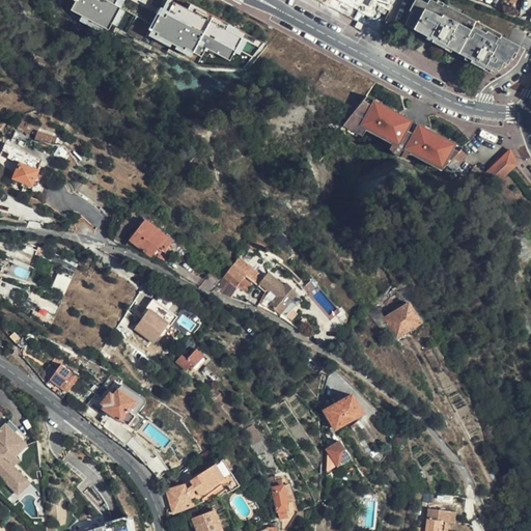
[(158,10),(146,34),(171,46),(173,43),(179,48),(201,58),(210,48),(215,50),(219,55),(231,60),(245,45),(248,38),(219,12),(190,0),(75,0),(72,9),(102,23),(110,30),(122,16),(129,0),(134,0),(135,1),(158,10)]
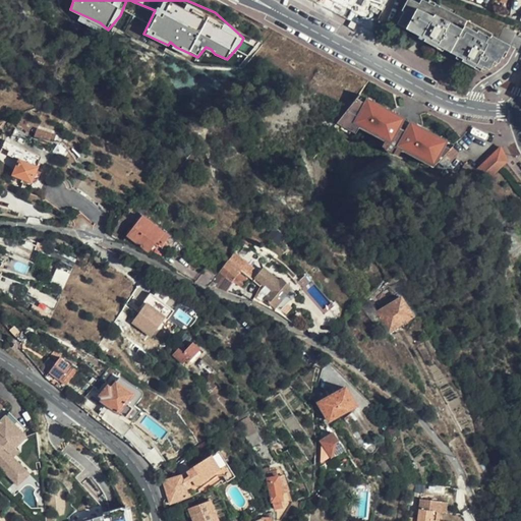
[(508,52),(512,47),(499,40),(491,37),(493,34),(436,3),(432,8),(426,5),(428,2),(423,0),(420,0),(419,4),(412,0),(406,0),(401,10),(403,12),(397,22),(425,39),(424,41),(436,47),(437,44),(462,58),(461,60),(484,72),(486,71),(496,66),(502,60),(506,55),(508,52)]
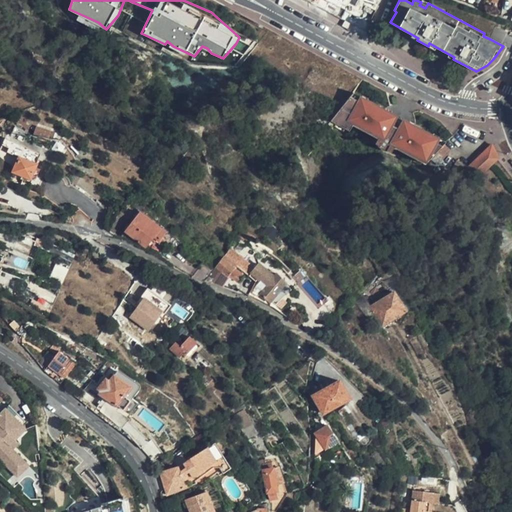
[(42,154),(5,138),(2,145),(9,148),(7,152),(20,159),(14,172),(31,179),(42,154)]
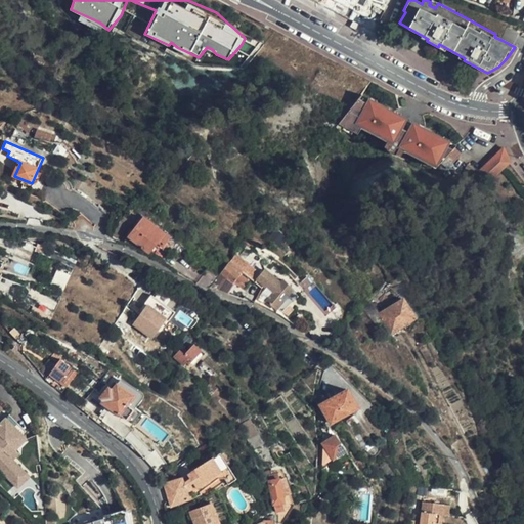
[(455,146),(441,162),(448,169),(462,154),(455,146)]
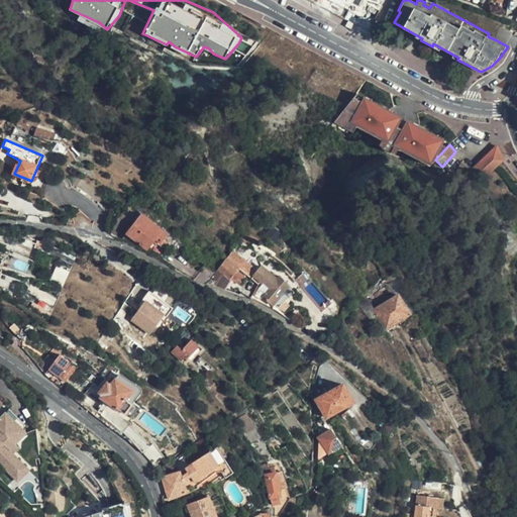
[(501,164),(505,161),(499,151),(497,147),(490,153),(501,164)]
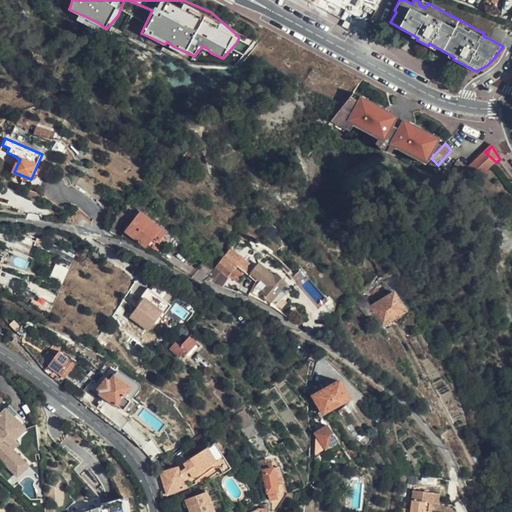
[(487,170),(496,162),(485,152),(467,167),(478,178),(487,170)]
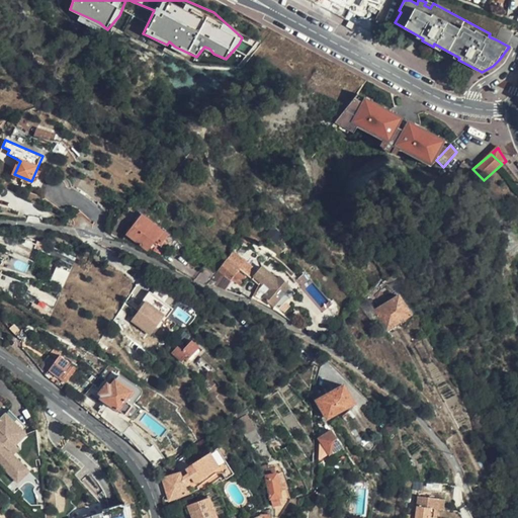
[(105,236),(114,239),(128,220),(122,214),(105,236)]
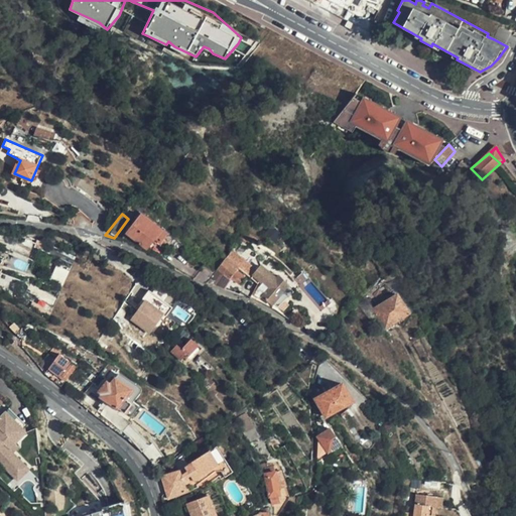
[(125,241),(145,252),(152,239),(160,244),(166,235),(140,218),(125,241)]
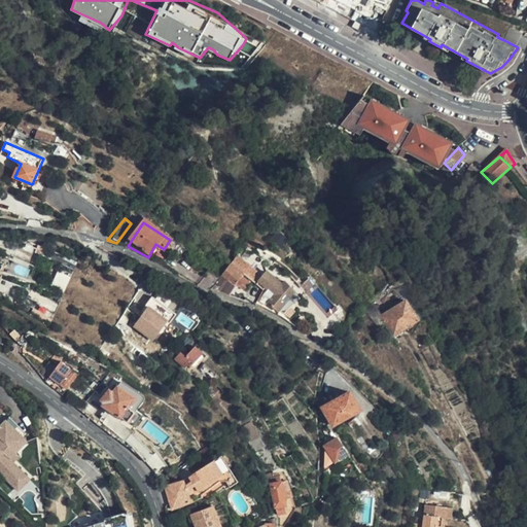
[(236,268),(242,273),(253,282),(257,278),(235,259),(231,264),(236,268)]
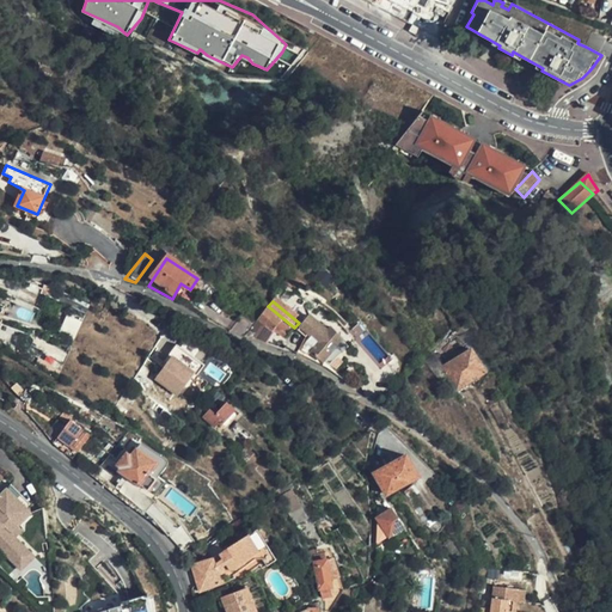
[(252,332),(251,338),(267,343),(275,332),(276,334),(283,324),(280,322),(281,319),(280,318),(281,317),(274,311),(271,312),(267,307),(251,328),(250,330),(252,332)]
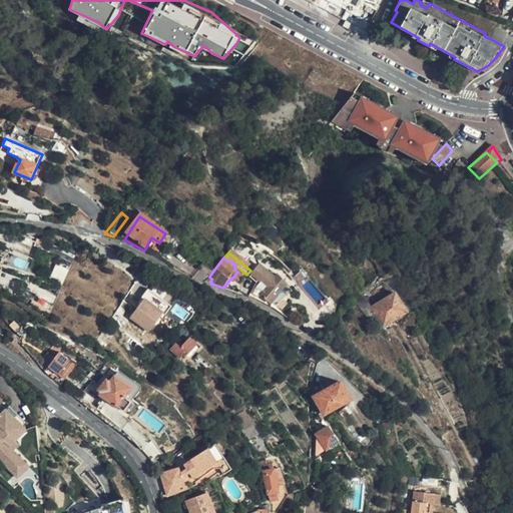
[(281,290),(287,284),(278,274),(275,277),(259,265),(252,273),(262,281),(255,289),(253,294),(258,298),(260,296),(270,303),(276,305),(286,295),(281,290)]
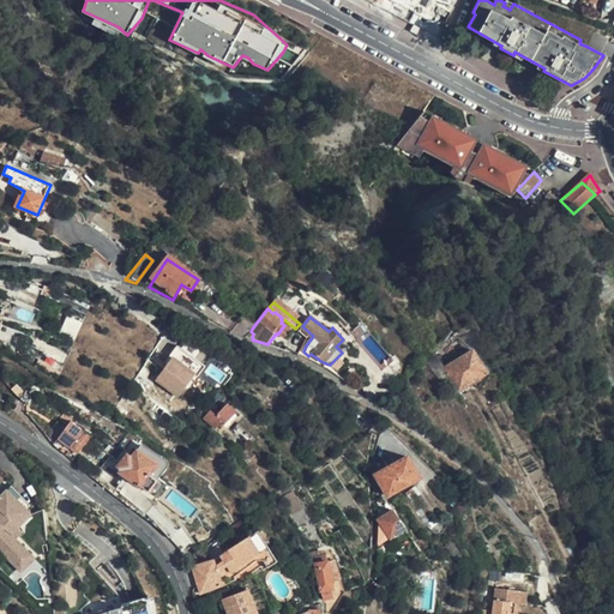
[(435,345),(444,361),(465,349),(457,335),(435,345)]
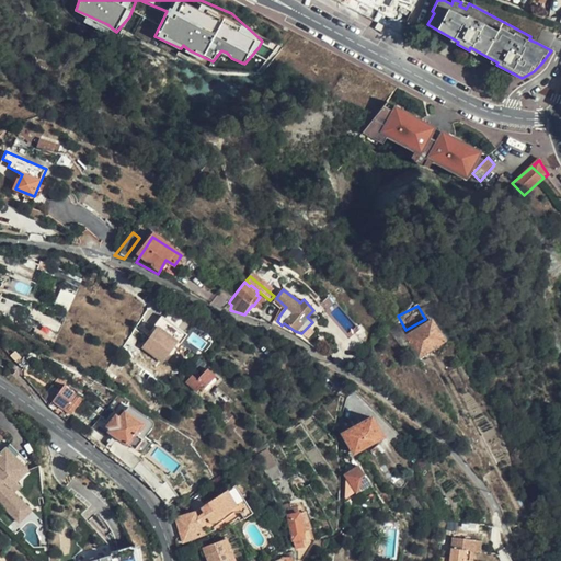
[(446,341),(433,320),(408,338),(420,357),(446,341)]
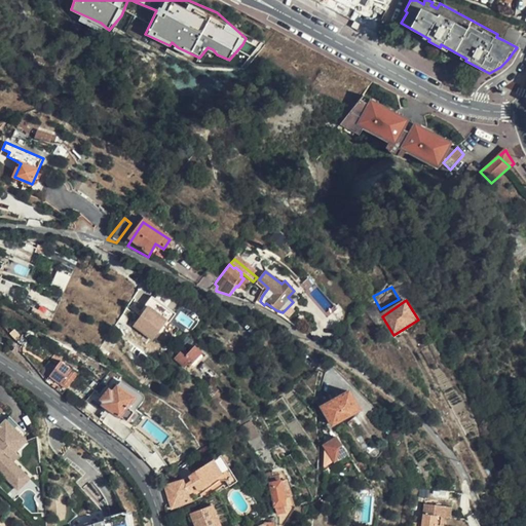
[(154,339),(168,318),(149,304),(135,326),(154,339)]
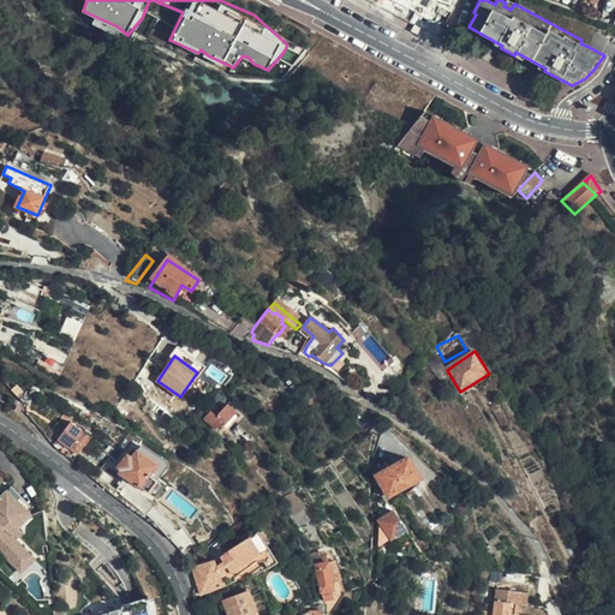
[(220,435),(242,412),(228,400),(216,413),(210,407),(202,417),(220,435)]
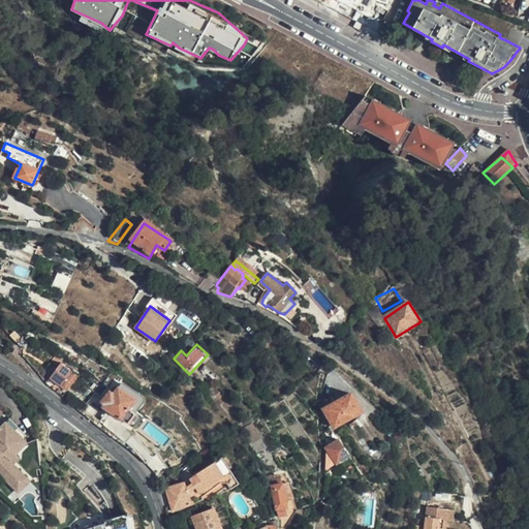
[(80,375),(63,362),(51,377),(66,390),(80,375)]
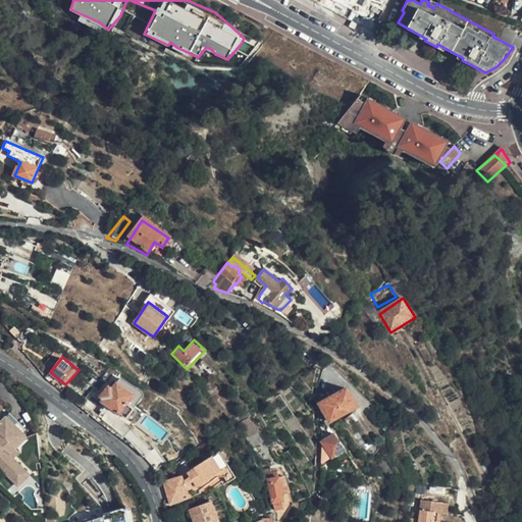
[(102,401),(119,413),(127,401),(133,394),(115,381),(102,401)]
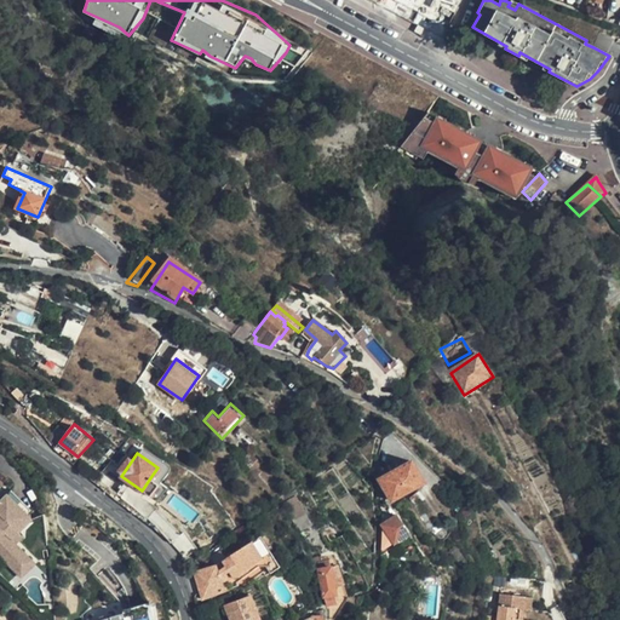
[(391,501),(423,482),(412,461),(380,481),(391,501)]
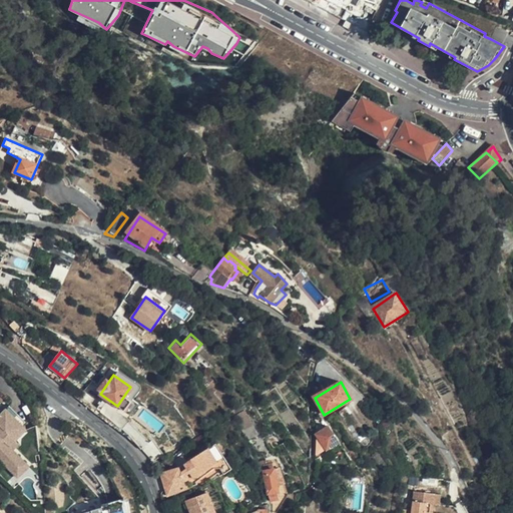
[(125,394),(117,406),(123,410),(132,399),(125,394)]
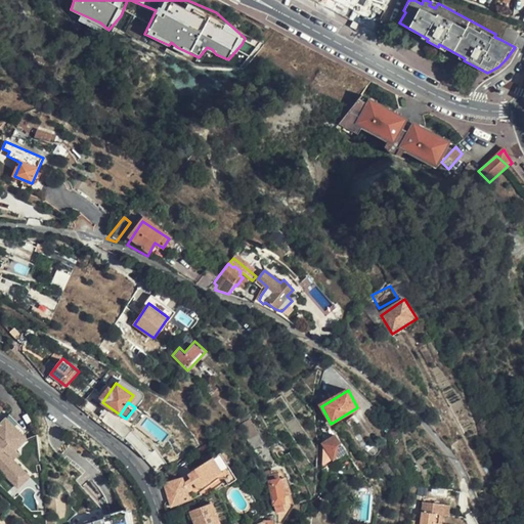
[(5,418),(22,435),(26,432),(9,413),(5,418)]
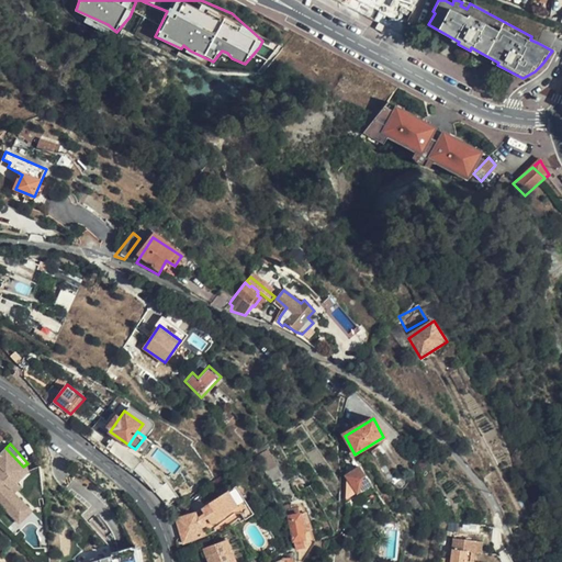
[(12,494),(20,487),(15,483),(11,479),(23,467),(6,448),(0,452),(0,504),(14,520),(26,509),(12,494)]
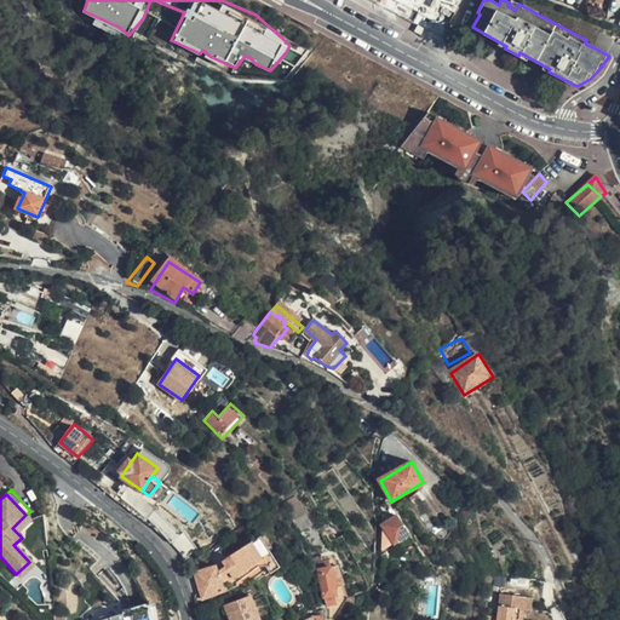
[(17,533),(30,521),(26,515),(12,528),(17,533)]
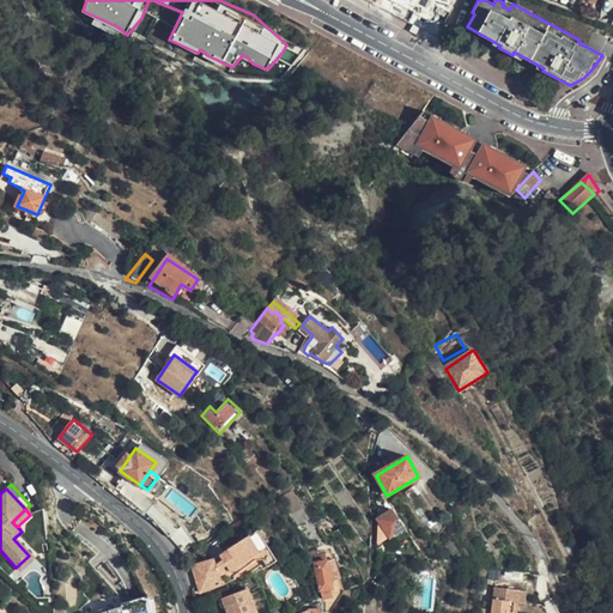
[(405,527),(393,509),(378,520),(390,536),(405,527)]
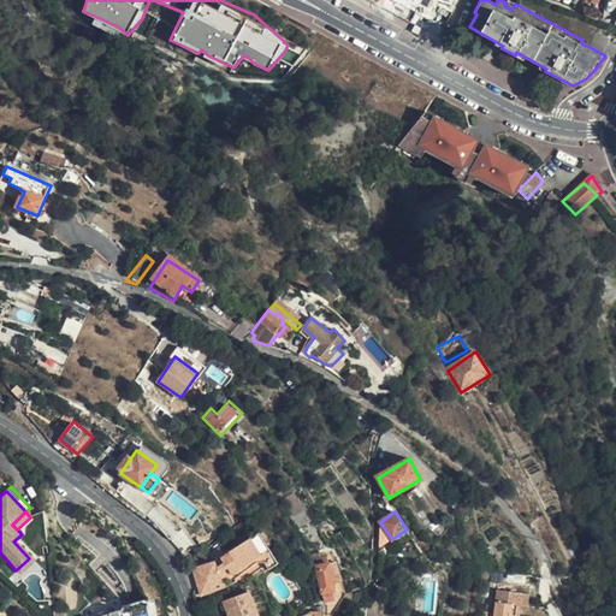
[(262,534),(252,540),(262,557),(271,572),(282,566),(262,534)]
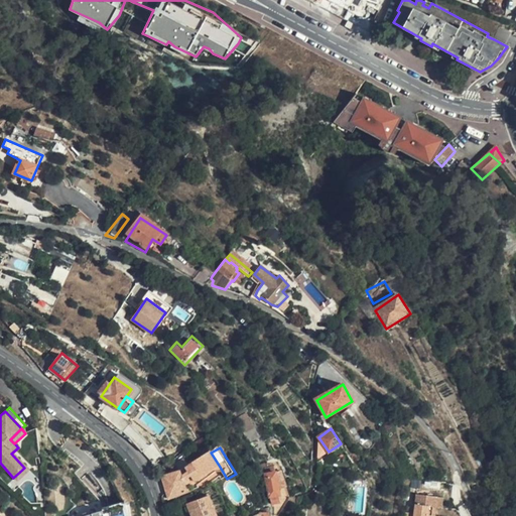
[(155,453),(147,459),(147,460),(153,469),(163,463),(155,453)]
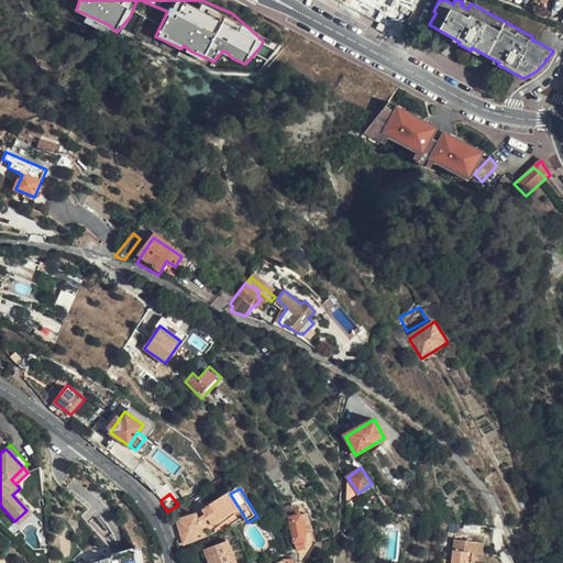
[(197,514),(177,520),(185,543),(205,537),(202,529),(213,526),(235,511),(240,509),(230,494),(197,514)]
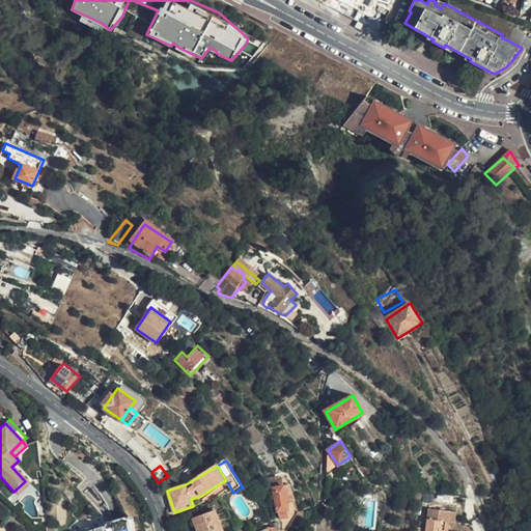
[(25,481),(14,492),(17,495),(28,483),(25,481)]
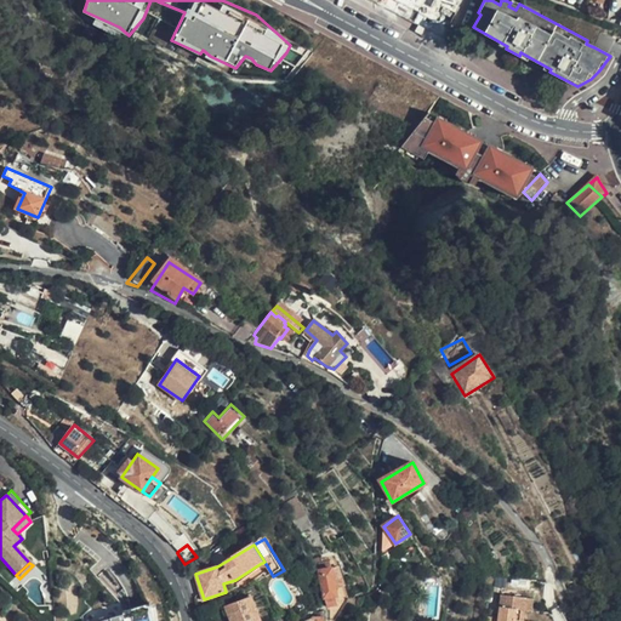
[(328,605),(328,607),(336,605),(335,596),(336,596),(330,563),(319,565),(319,567),(319,571),(319,573),(324,598),(326,598),(328,605)]
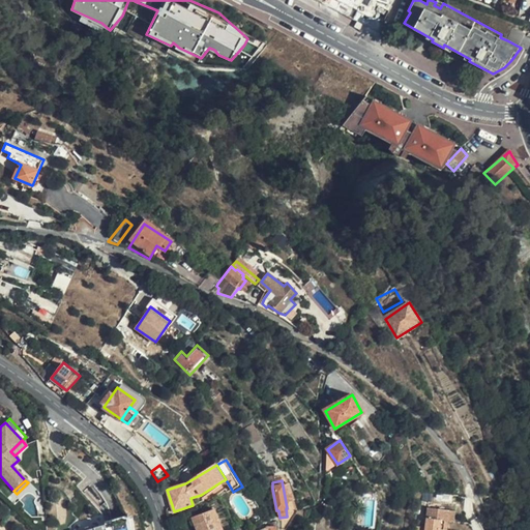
[(444,529),(445,521),(446,509),(428,508),(425,527),(416,527),(415,529),(444,529)]
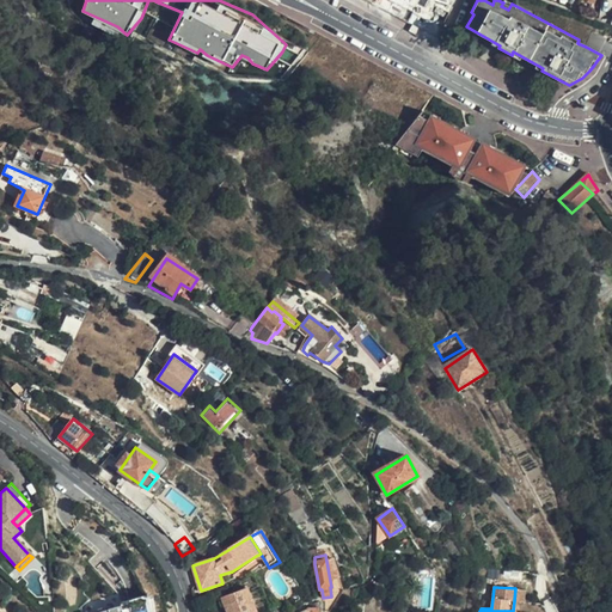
[(256,611),(248,588),(224,598),(228,611),(256,611)]
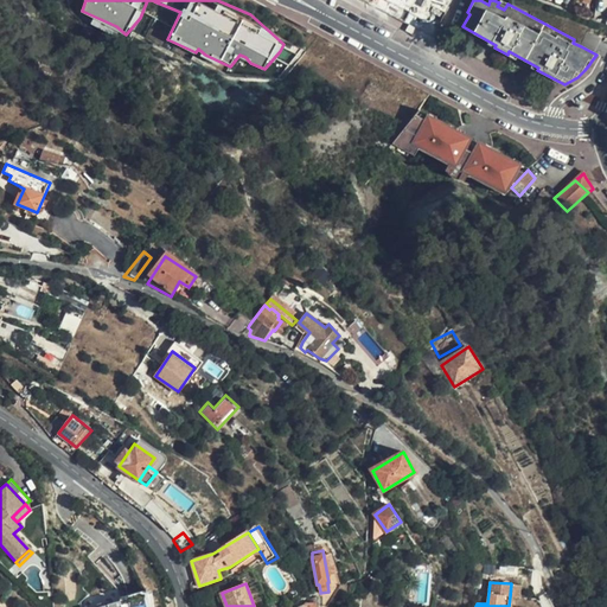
[(511,583),(510,596),(519,598),(521,585),(511,583)]
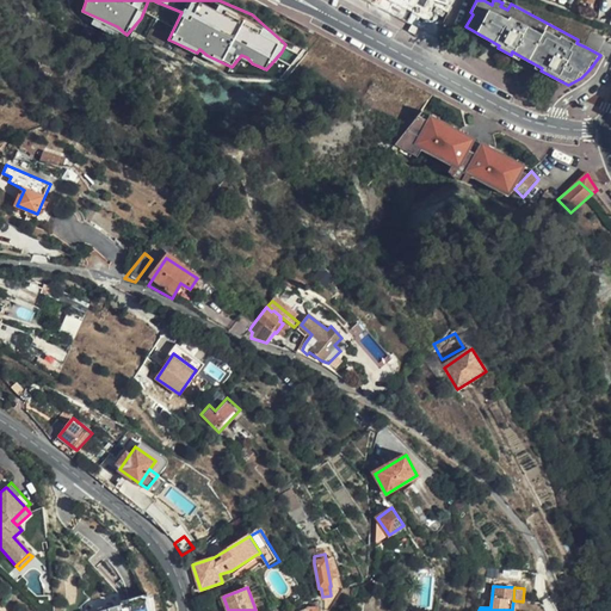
[(147,610),(143,598),(136,600),(129,603),(119,605),(121,609),(110,610),(147,610)]
